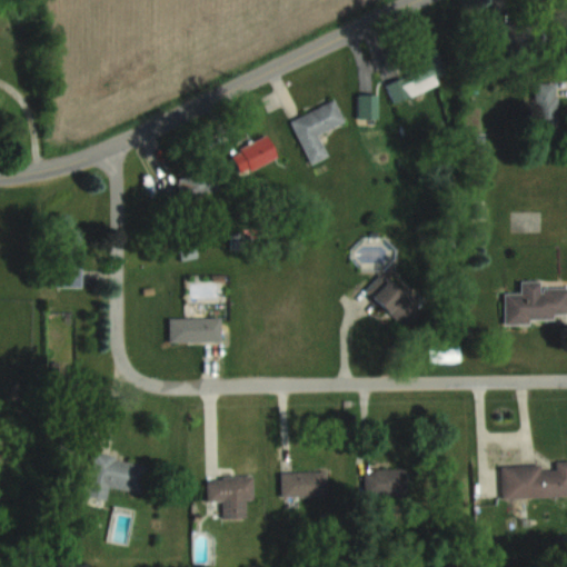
[(496,27),(496,55),(531,55),(531,27),(496,27)]
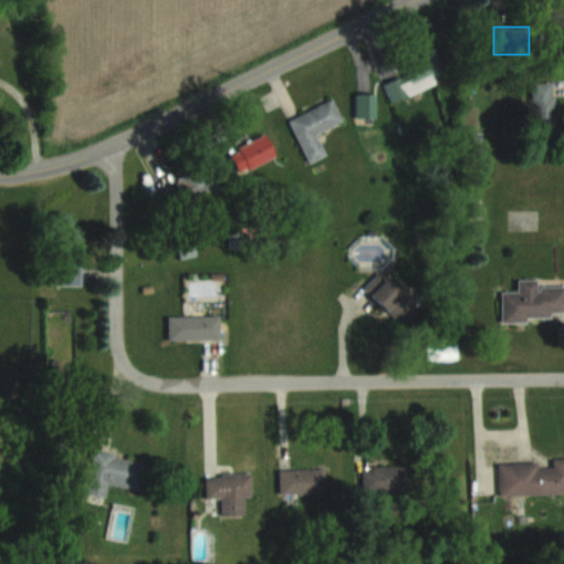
[(383,82),(394,105),(447,80),(436,55),(383,82)]
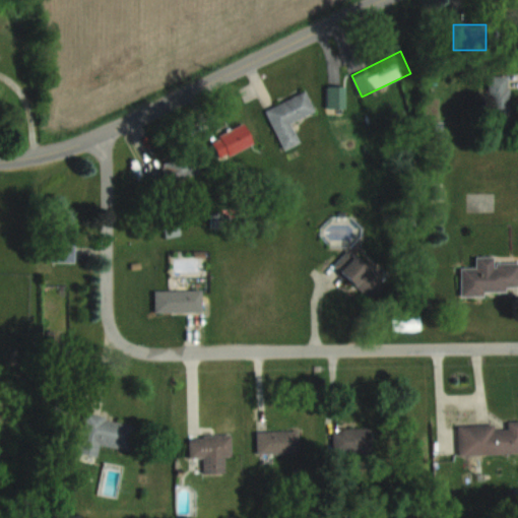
[(490,77),(490,121),(511,121),(511,77),(490,77)]
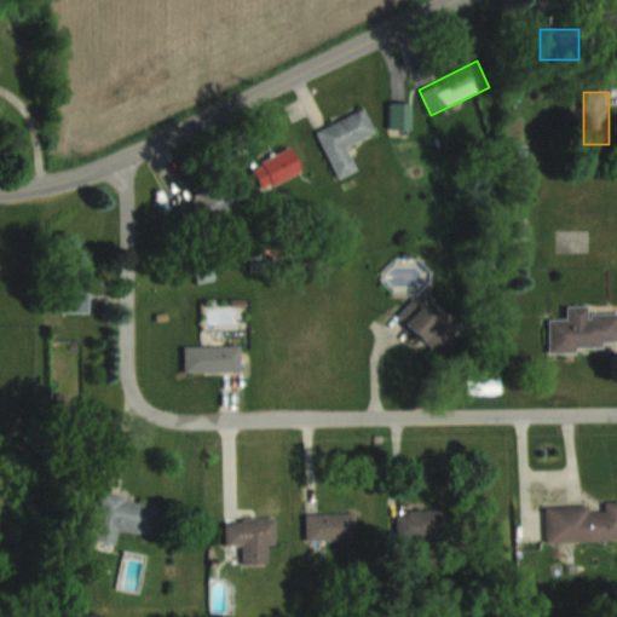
[(317,131),(338,179),(359,171),(349,146),(376,134),(365,110),(317,131)]
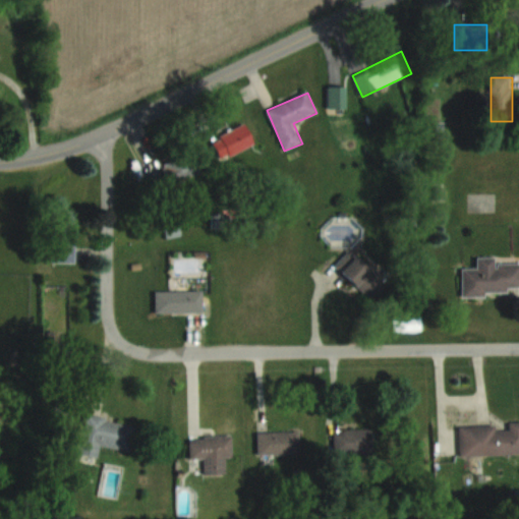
[(255,145),(245,124),(217,138),(227,159),(255,145)]
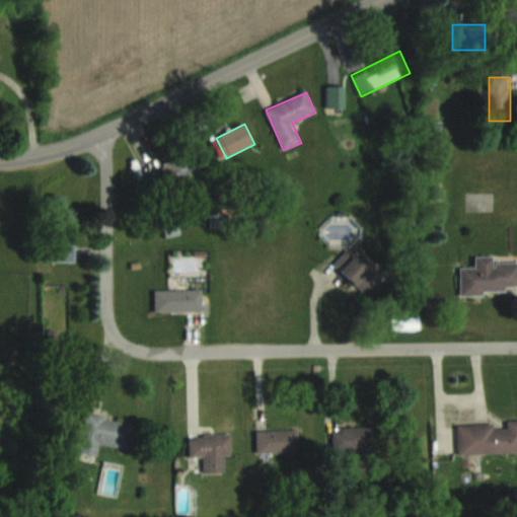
[(200,175),(191,155),(149,172),(157,193),(200,175)]
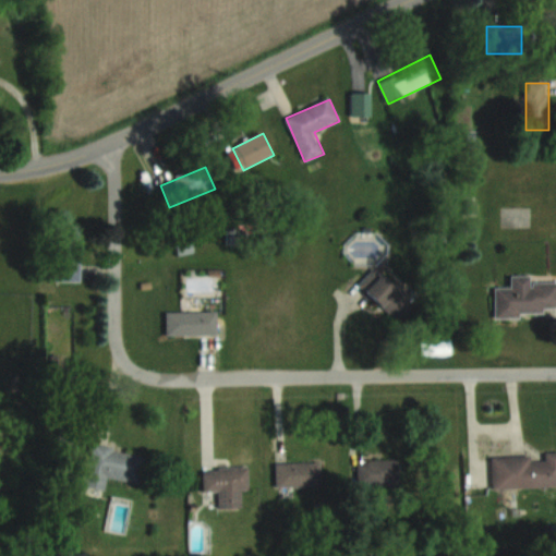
[(80,227),(56,227),(56,282),(80,282),(80,227)]
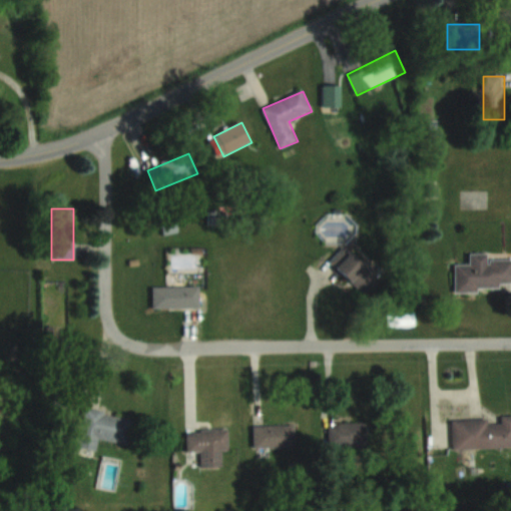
[(332,263),(358,292),(374,278),(347,248),(332,263)]
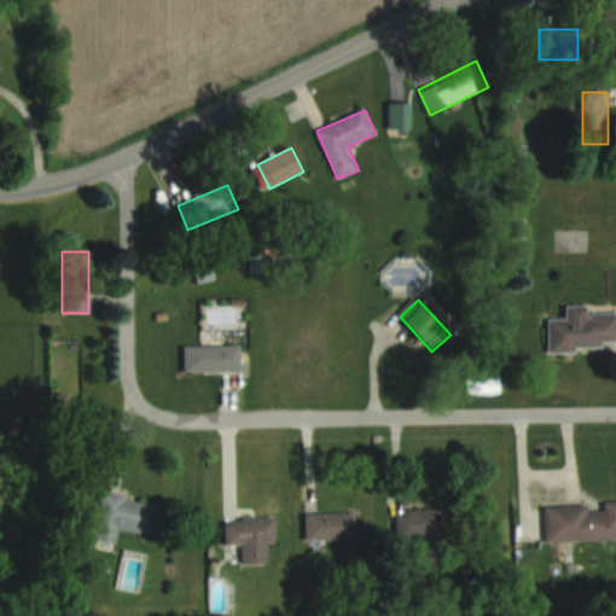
[(615,314),(588,315),(588,307),(565,307),(565,320),(548,320),(548,350),(615,349),(615,314)]
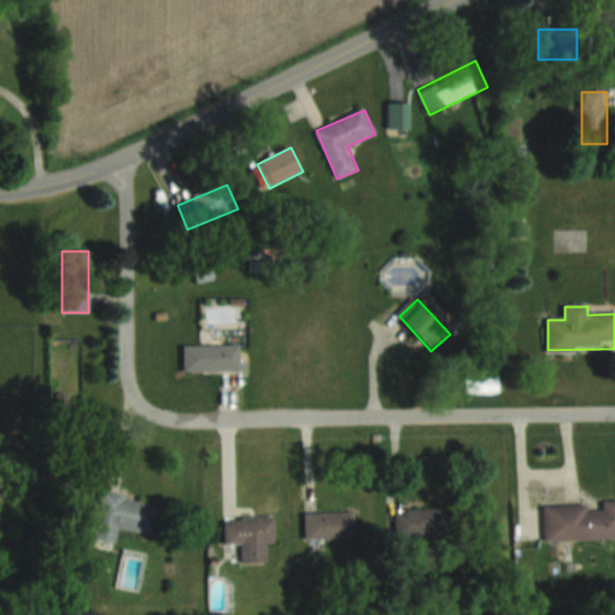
[(183,373),(241,373),(241,346),(183,346),(183,373)]
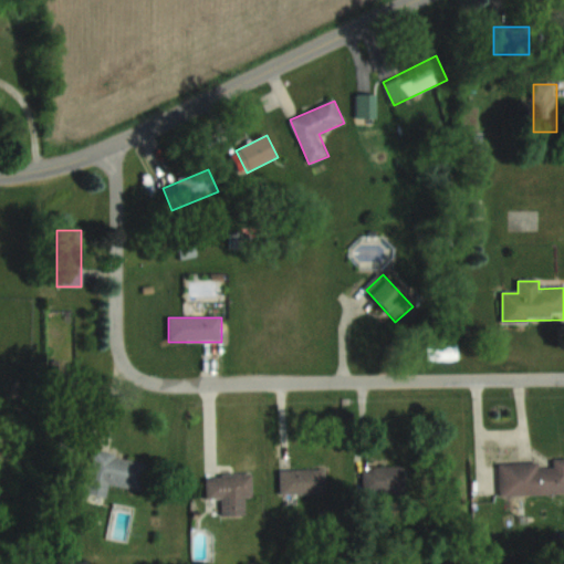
[(141,492),(146,461),(93,452),(85,495),(108,499),(110,487),(141,492)]
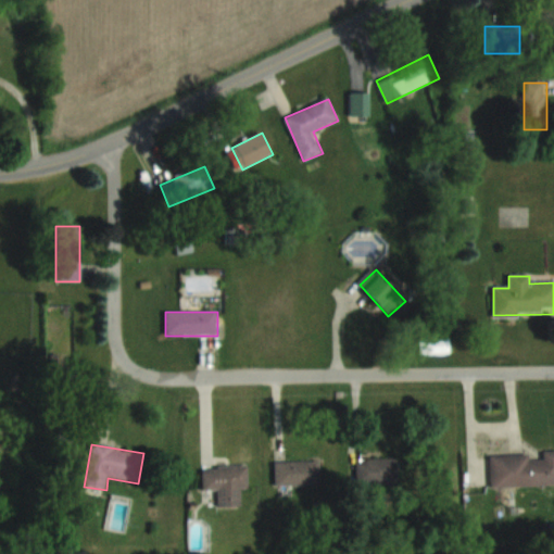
[(553,451),(543,452),(543,461),(529,461),(529,455),(490,457),(491,489),(553,486),(553,451)]
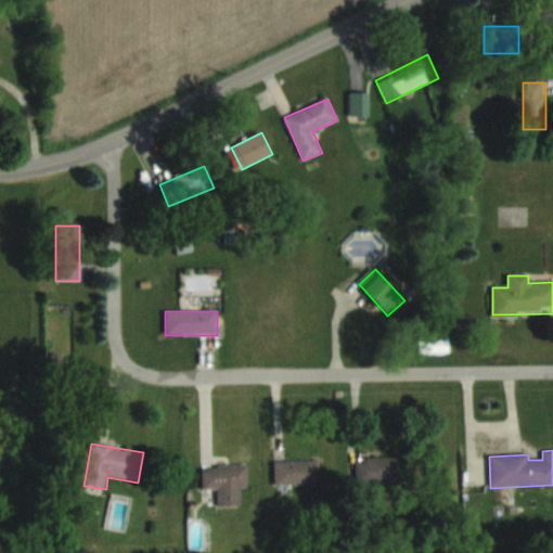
[(397,460),(356,460),(356,485),(397,485),(397,460)]
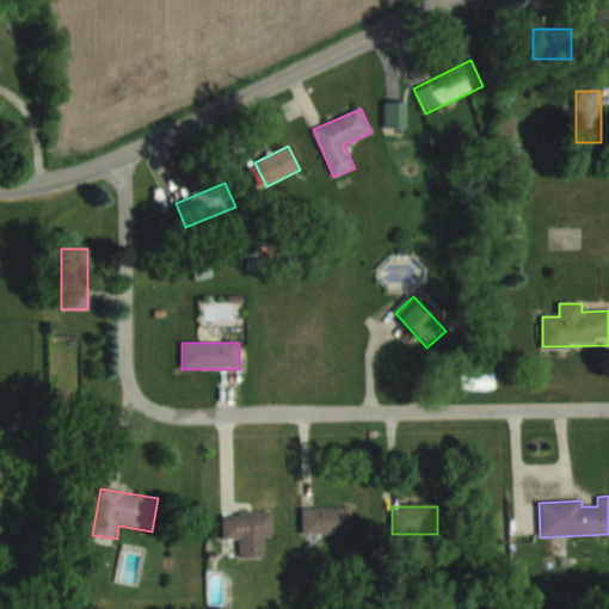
[(352,535),(352,508),(302,508),(302,535),(352,535)]
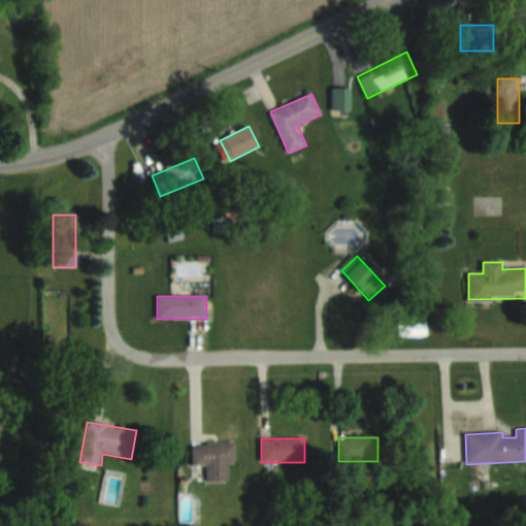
[(236,467),(236,446),(192,446),(192,468),(206,468),(206,484),(230,484),(230,467),(236,467)]
